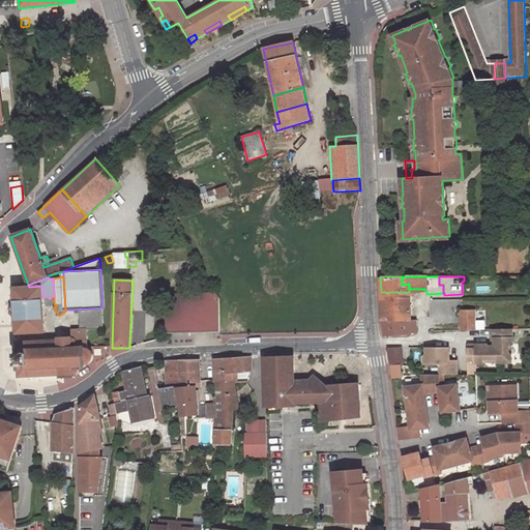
[(45,332),(43,297),(42,286),(29,287),(12,288),(16,333),(45,332)]
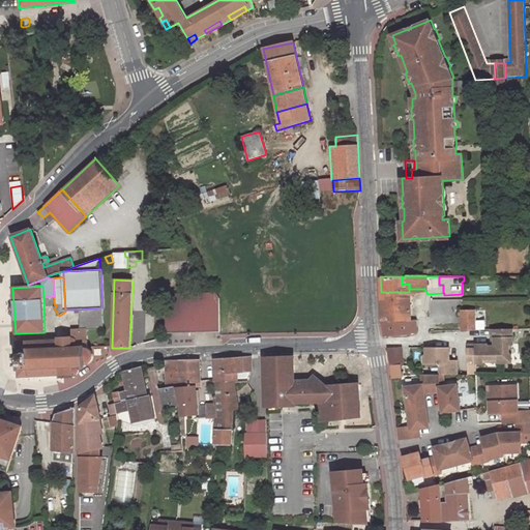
[(166,295),(166,313),(167,332),(219,330),(219,300),(215,292),(166,295)]
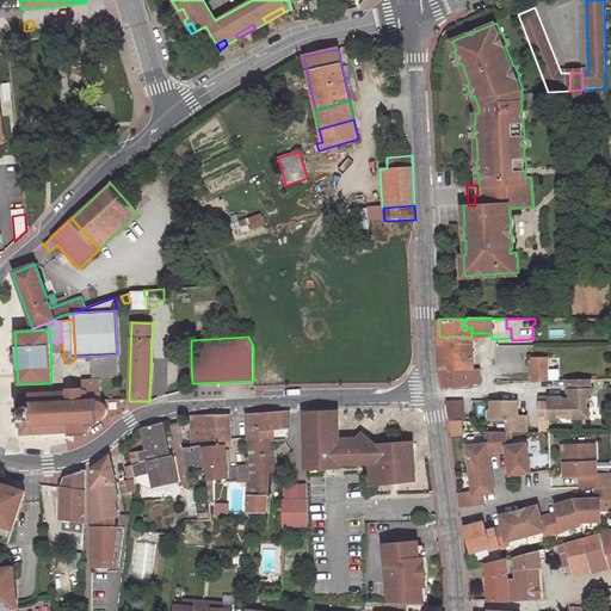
[(474,383),(474,368),(471,339),(471,337),(439,337),(440,370),(443,387),(474,383)]
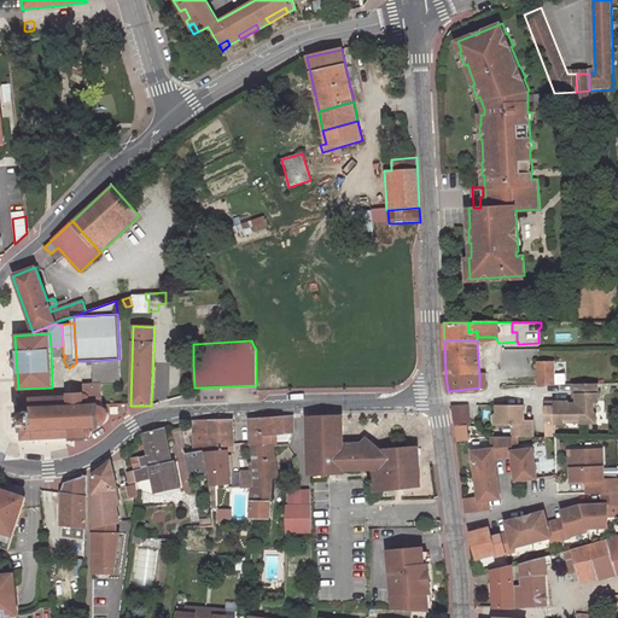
[(120,359),(92,361),(93,385),(101,384),(121,384),(120,359)]
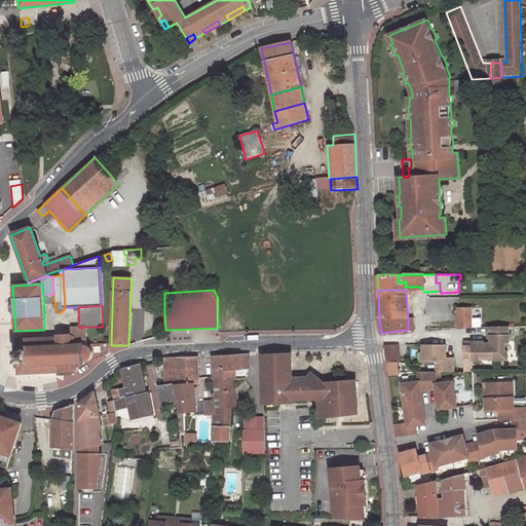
[(480,307),(457,307),(458,328),(473,328),(473,320),(481,320),(481,317),(484,317),(485,311),(481,311),(480,307)]
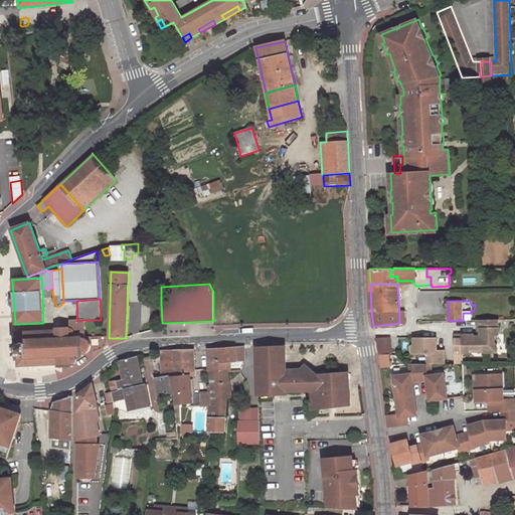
[(17,367),(57,365),(56,368),(72,367),(71,364),(73,364),(74,363),(75,362),(76,360),(76,358),(75,357),(83,357),(83,355),(87,354),(90,351),(91,348),(91,345),(91,343),(89,341),(88,339),(86,338),(84,320),(77,321),(69,321),(69,327),(54,327),(55,329),(15,331),(17,367)]
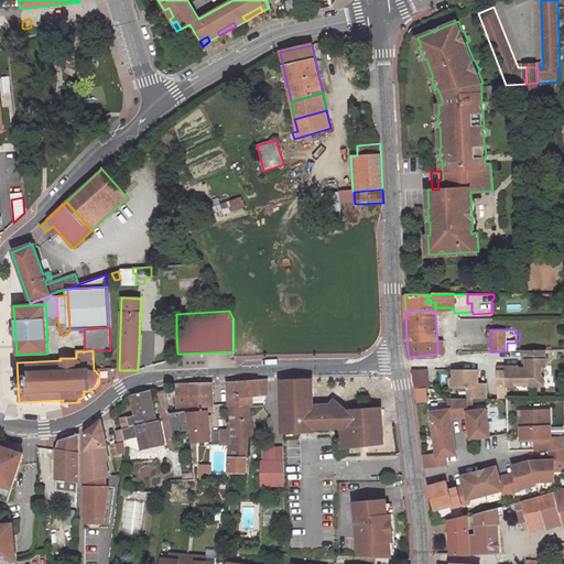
[(545,350),(523,350),(523,369),(521,369),(519,367),(506,367),(506,371),(497,371),(498,392),(507,392),(507,386),(514,386),(514,384),(514,381),(529,381),(529,384),(544,384),(544,376),(541,375),(541,368),(545,368),(545,350)]
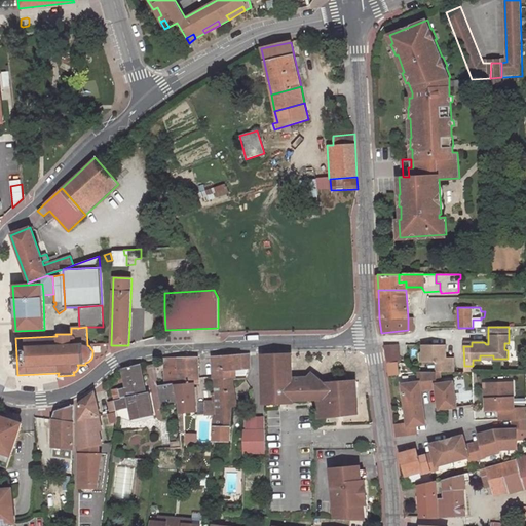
[(436,361),(436,370),(453,370),(453,357),(445,357),(445,343),(422,343),(422,361),(436,361)]
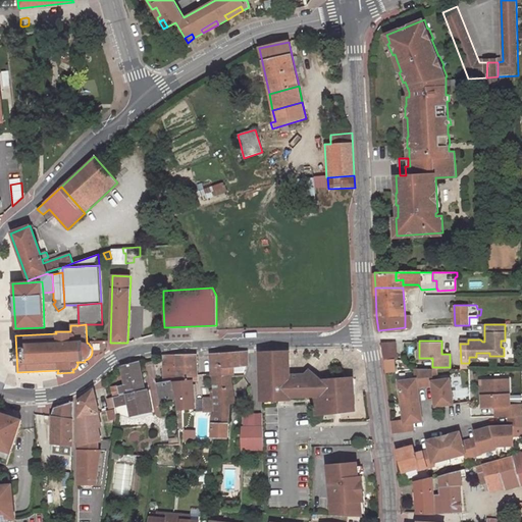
[(381,344),(383,358),(393,358),(397,358),(396,344),(381,344)]
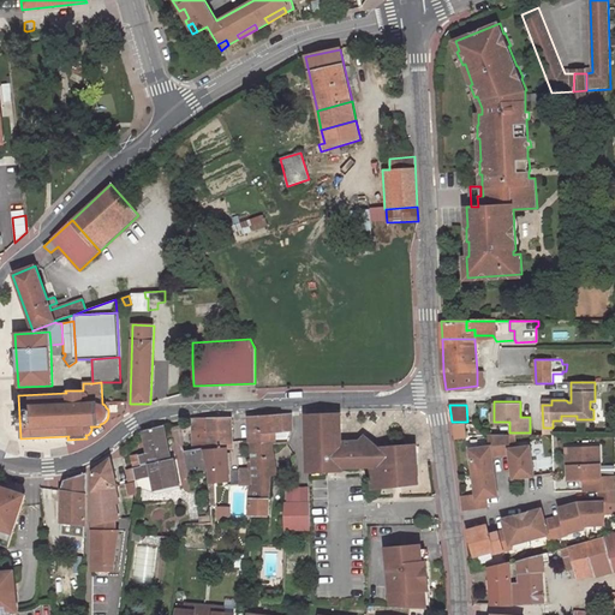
[(291,415),(250,417),(251,443),(273,442),(272,433),(276,431),(291,431),(291,415)]
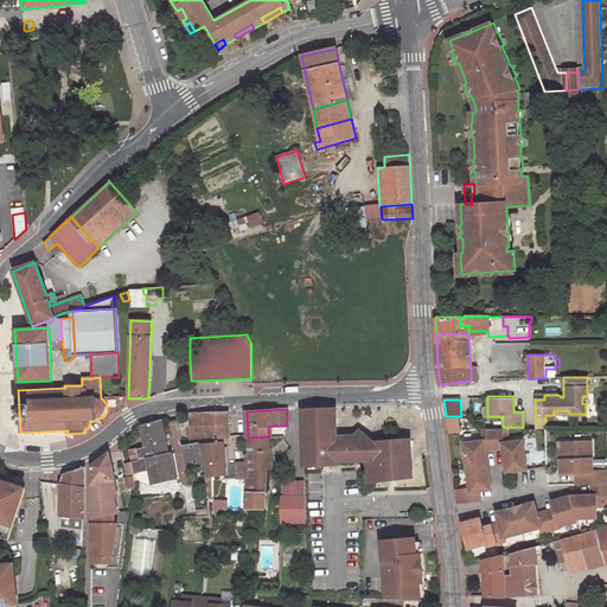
[(336,409),(301,410),(304,466),(365,461),(366,483),(413,478),(411,440),(374,442),(359,443),(352,436),(337,436),(336,409)]
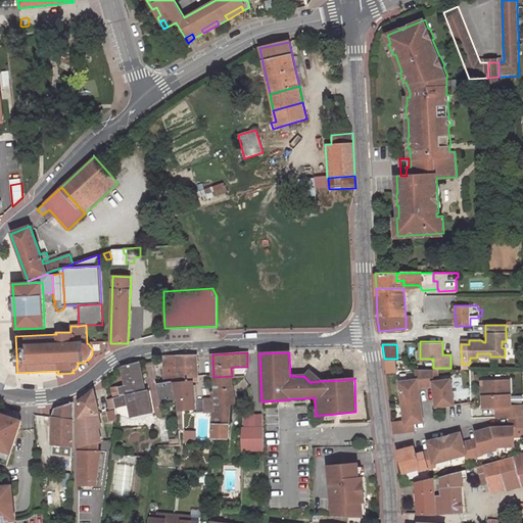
[(183,382),(198,381),(196,355),(174,357),(175,381),(182,381),(183,382)]
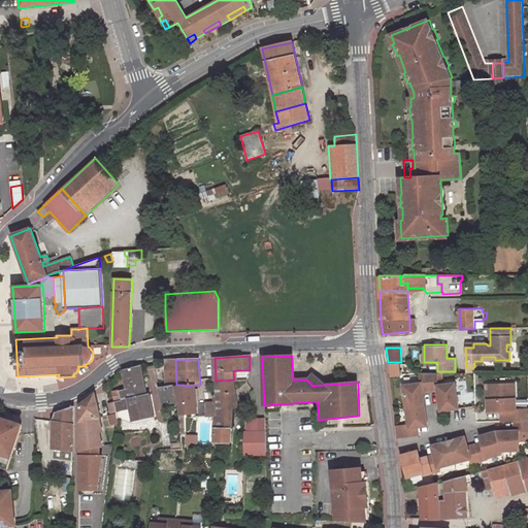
[(166,388),(159,388),(164,408),(178,404),(176,385),(175,360),(163,361),(166,388)]
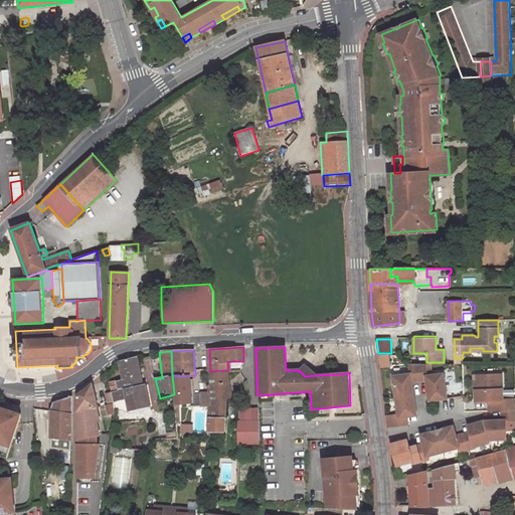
[(380,366),(389,365),(387,353),(378,353),(380,366)]
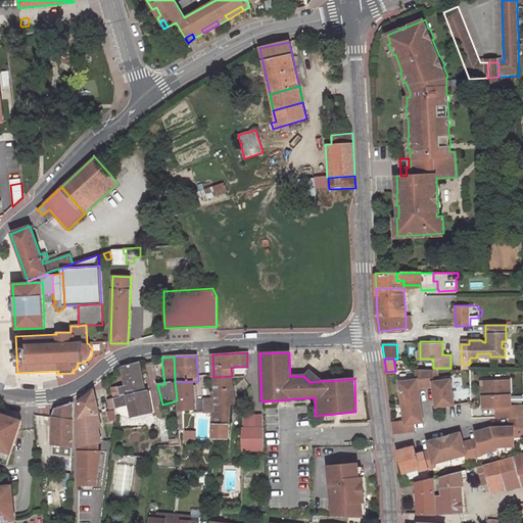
[(131,417),(150,413),(145,390),(139,363),(120,368),(125,385),(119,387),(121,397),(113,398),(115,409),(117,415),(130,412),(131,417)]
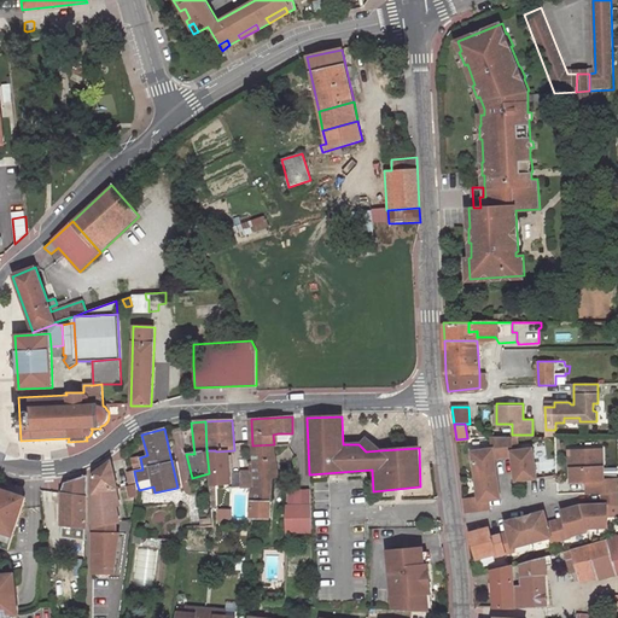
[(489,499),(500,496),(495,456),(513,454),(516,479),(536,477),(532,447),(512,449),(509,435),(491,435),(494,447),(472,450),(479,496),(465,497),(466,509),(490,507),(489,499)]
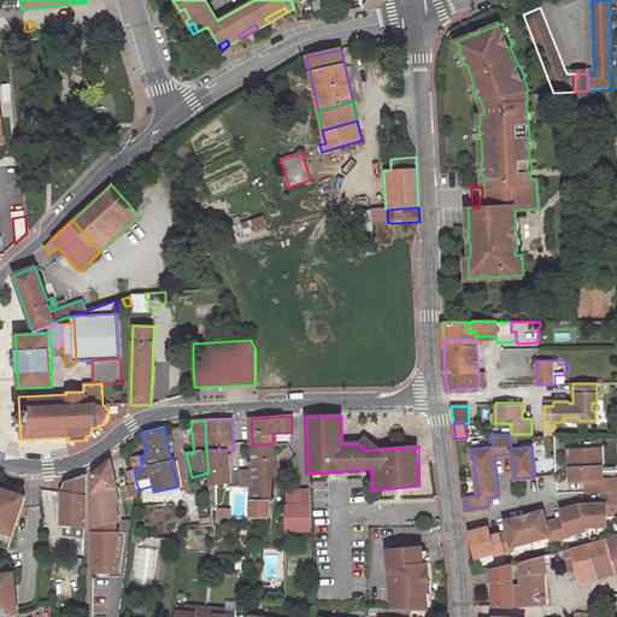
[(250,488),(248,517),(269,518),(272,475),(278,475),(274,444),(252,445),(254,488),(250,488)]
